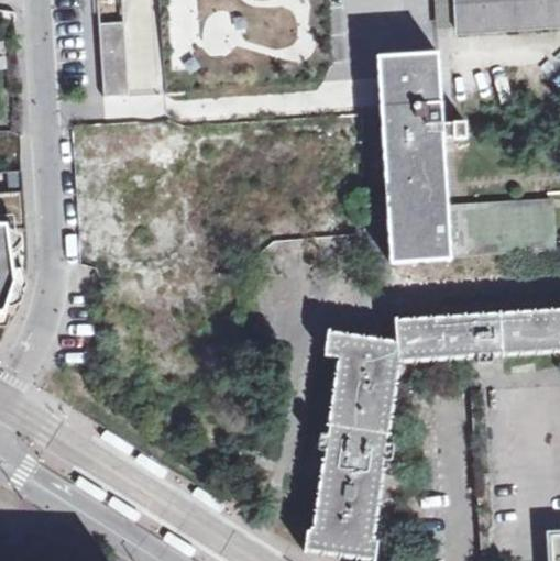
[(452,0),(454,30),(559,23),(559,0),(452,0)]
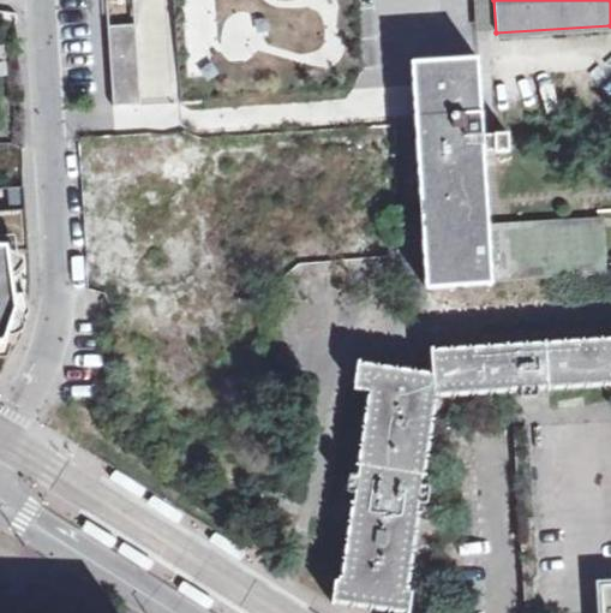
[(132,22),(103,23),(105,45),(133,42),(132,22)]
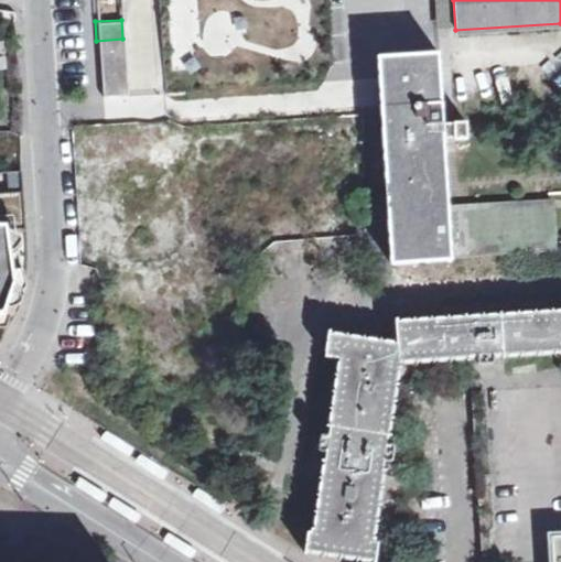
[(122,39),(96,41),(99,95),(126,93),(122,39)]
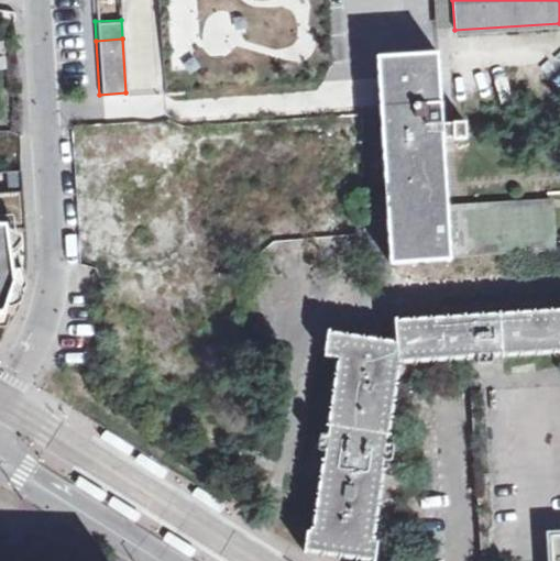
[(447,212),(437,53),(376,56),(388,261),(449,257),(449,255),(550,249),(548,206),(447,212)]
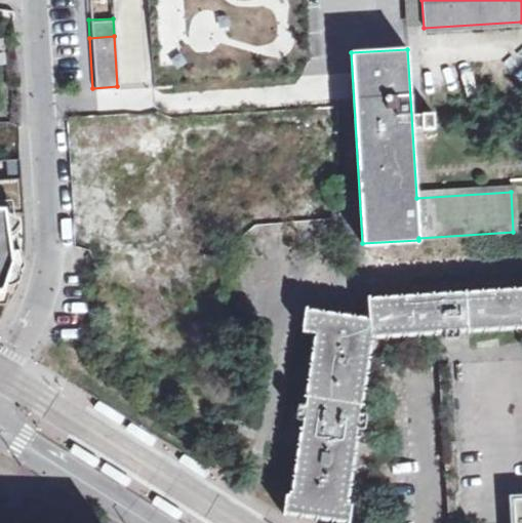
[(0,288),(11,259),(4,209),(0,209),(0,288)]
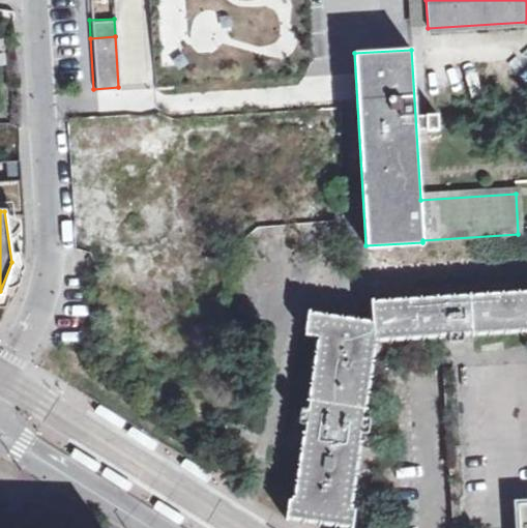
[(284,515),(345,524),(375,342),(526,331),(526,499),(516,500),(517,527),(526,527),(526,288),(369,298),(370,319),(308,310),(304,333),(320,335),(295,495),(290,494),(290,496),(287,496),(284,515)]
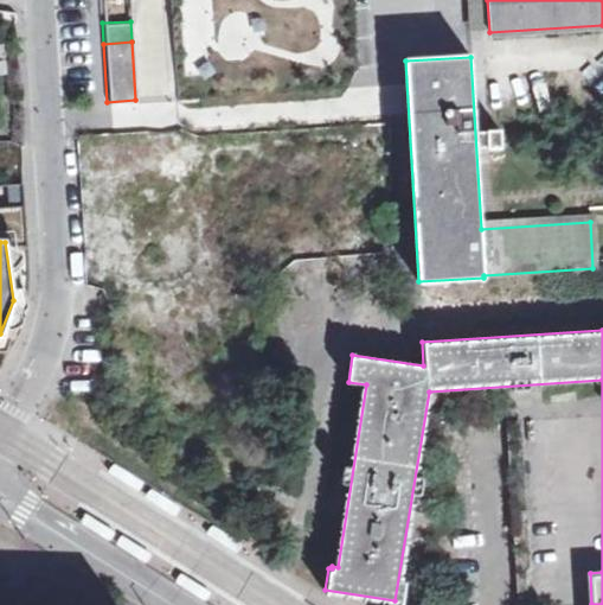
[(505,419),(512,534),(527,533),(519,419),(505,419)]
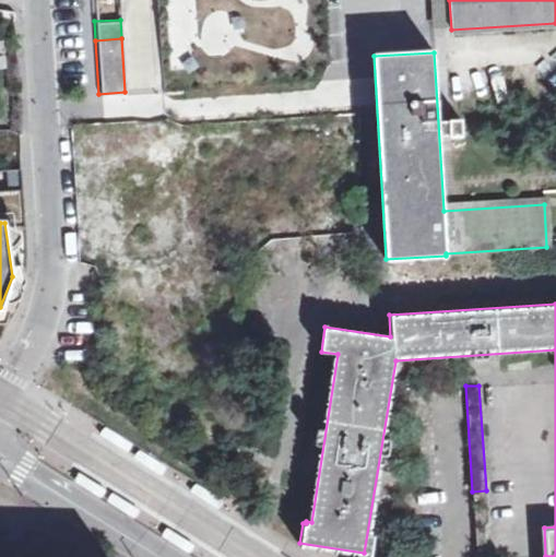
[(155,465),(162,470),(164,466),(134,448),(131,453),(154,467),(155,465)]
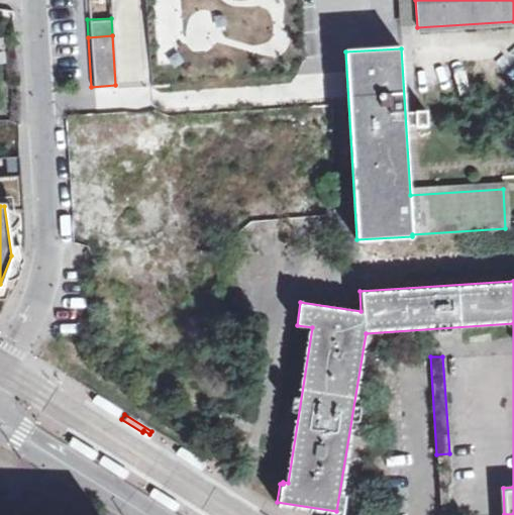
[(120,421),(146,438),(149,434),(143,430),(142,432),(121,419),(120,421)]
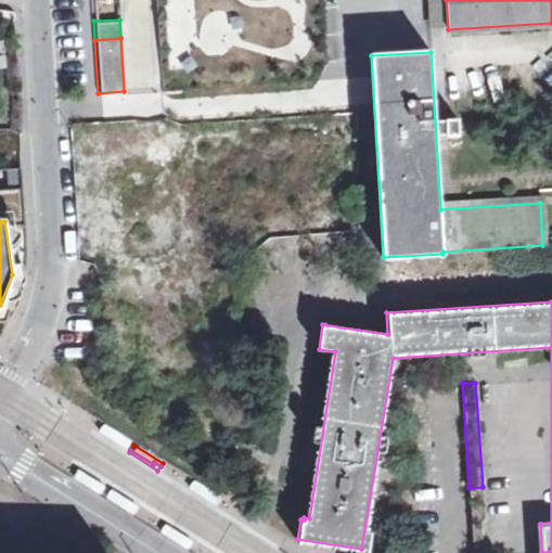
[(101,486),(75,468),(71,476),(97,493),(101,486)]
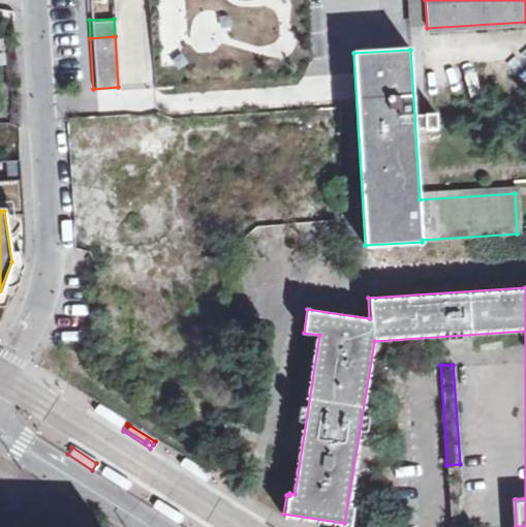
[(128,483),(103,466),(100,469),(105,472),(106,471),(127,484),(128,483)]
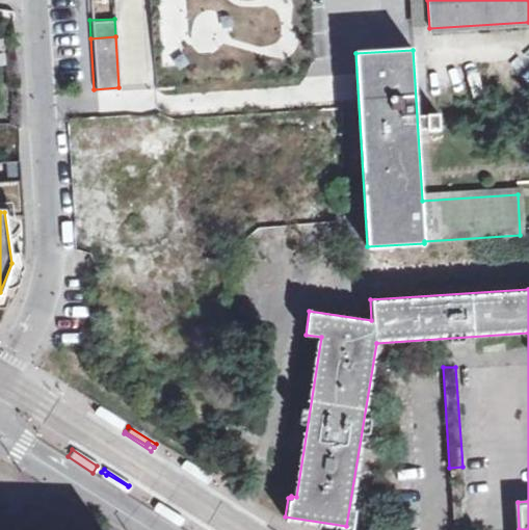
[(106,475),(101,472),(99,475),(124,492),(128,486),(107,474),(106,475)]
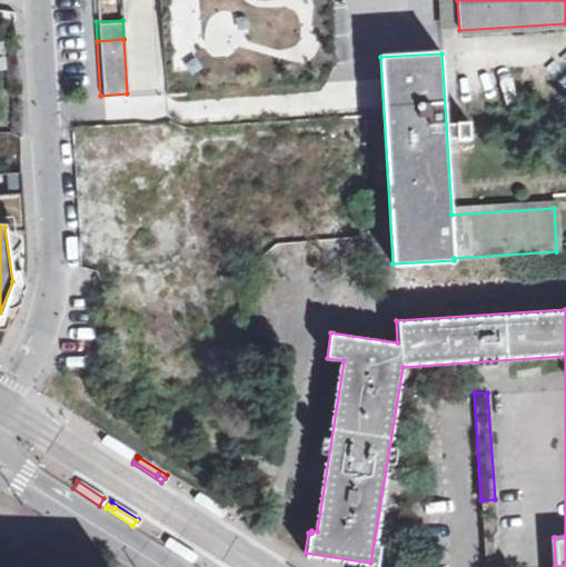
[(195,556),(166,537),(161,544),(190,563),(195,556)]
